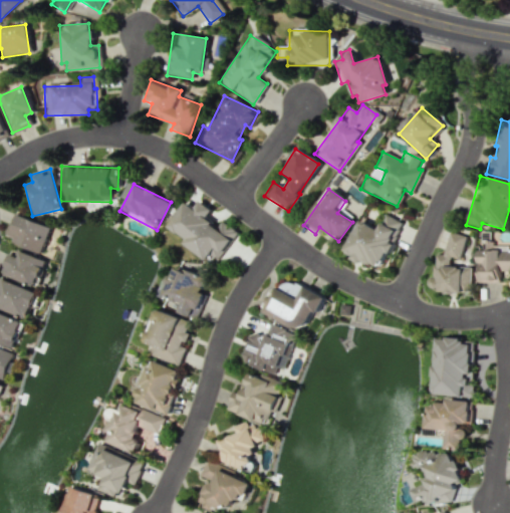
[(205,260),(208,256),(215,260),(234,232),(218,221),(215,226),(204,219),(209,211),(196,202),(192,209),(183,203),(164,231),(205,260)]
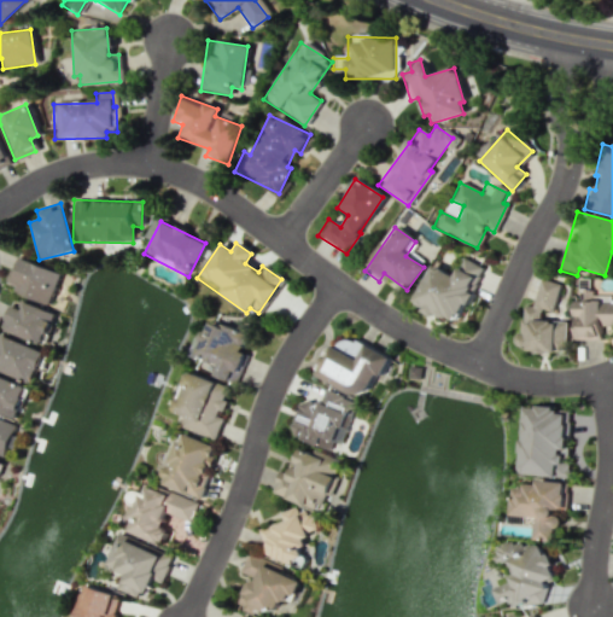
[(58,273),(19,258),(11,281),(22,285),(18,295),(46,306),(58,273)]
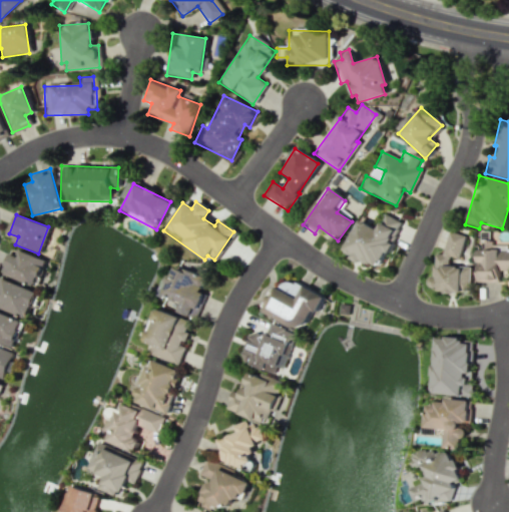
[(376,229),(358,220),(341,251),(376,270),(400,223),(384,214),(376,229)]
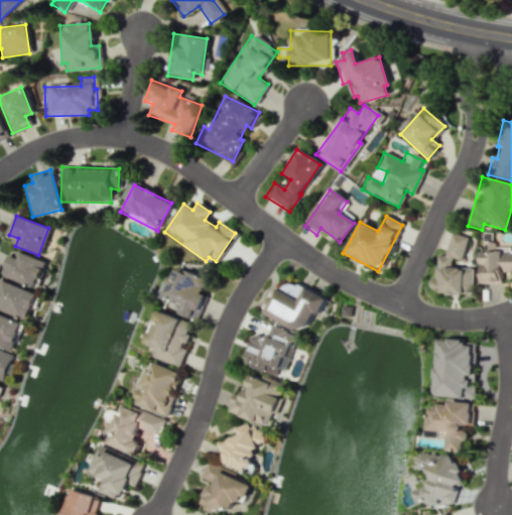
[(471,293),(472,266),(463,266),(464,236),(448,235),(446,256),(432,256),(431,292),(471,293)]
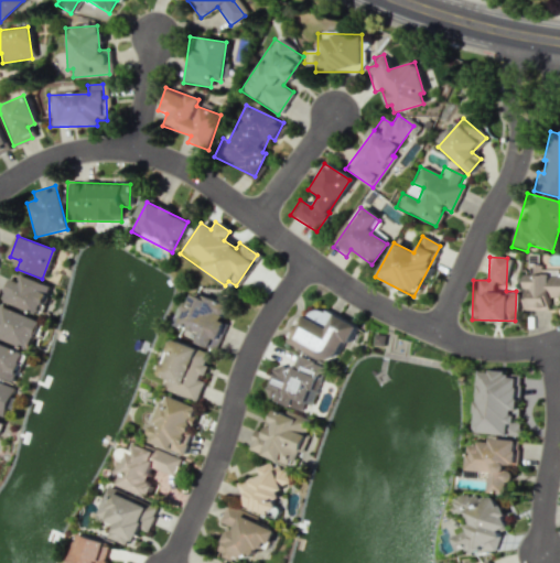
[(559,301),(559,271),(535,271),(535,275),(521,275),(521,310),(548,310),(548,302),(559,301)]
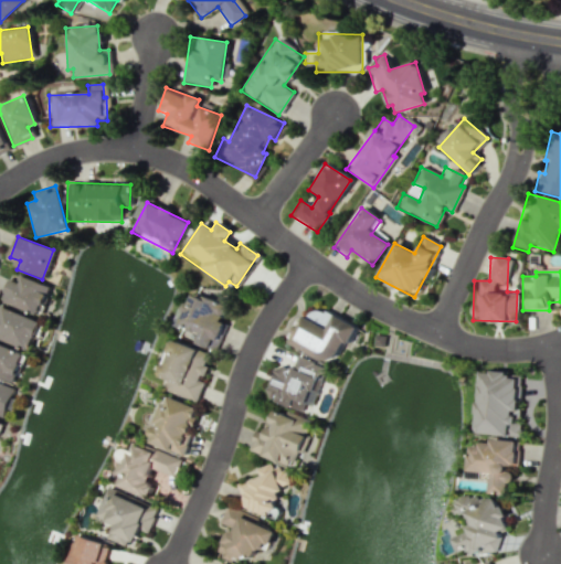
[(9,280),(1,301),(36,316),(48,287),(21,277),(18,284),(9,280)]
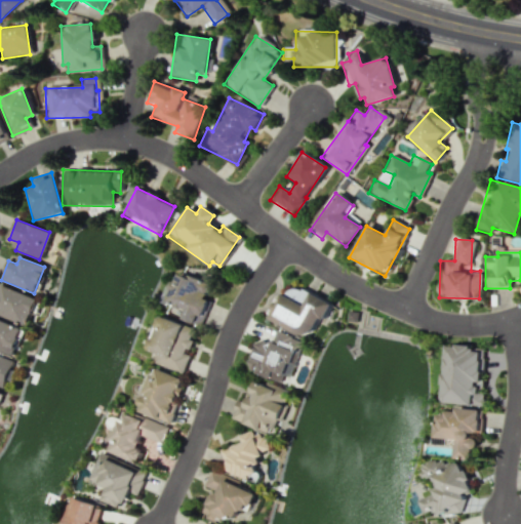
[(183,311),(179,320),(197,325),(212,276),(183,267),(179,276),(173,274),(164,305),(183,311)]
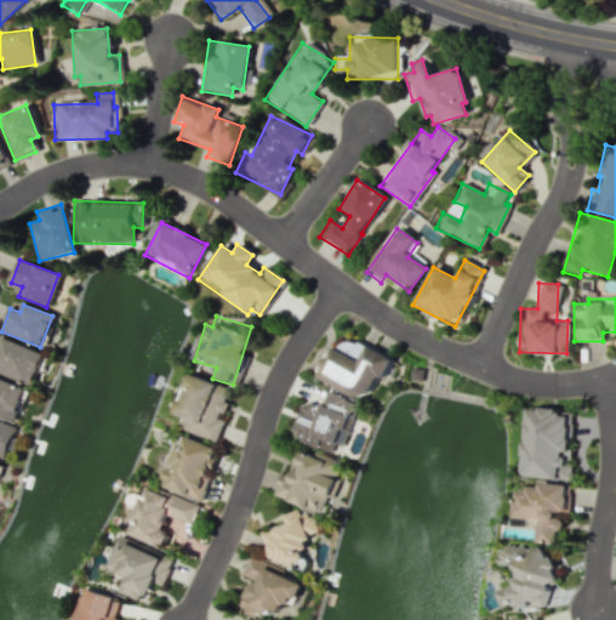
[(0,375),(29,386),(43,354),(0,337),(0,364),(1,365),(0,368),(0,375)]
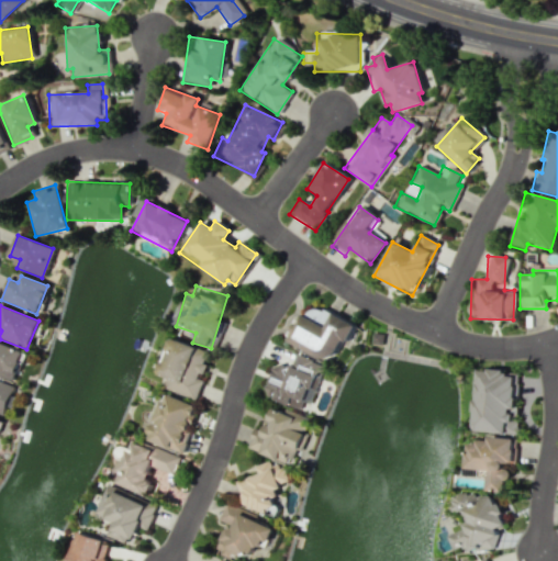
[(285,341),(327,365),(341,339),(346,343),(355,326),(332,314),(324,328),(315,323),(320,314),(304,305),(285,341)]
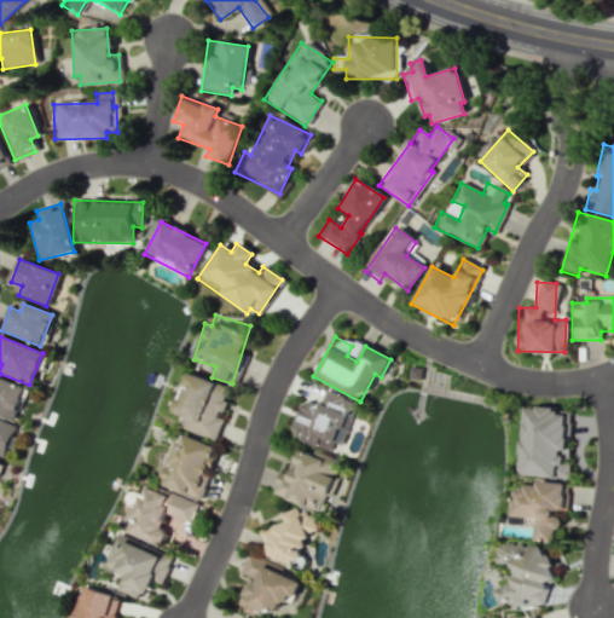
[(227,388),(187,374),(173,413),(183,416),(179,428),(214,440),(222,417),(218,416),(227,388)]
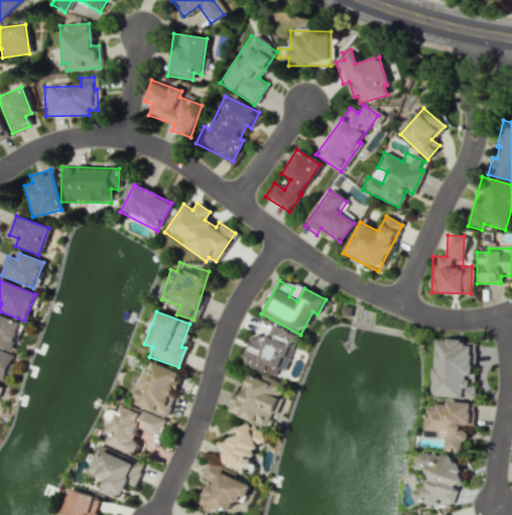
[(0,347),(9,350),(19,324),(0,316),(0,347)]
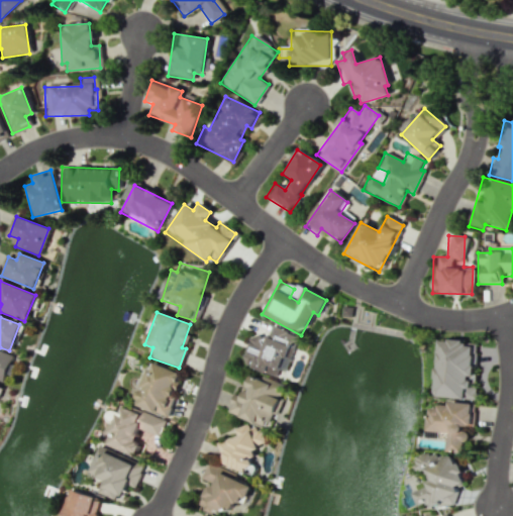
[(274,377),(277,370),(282,373),(296,334),(270,324),(264,339),(249,334),(239,365),(274,377)]
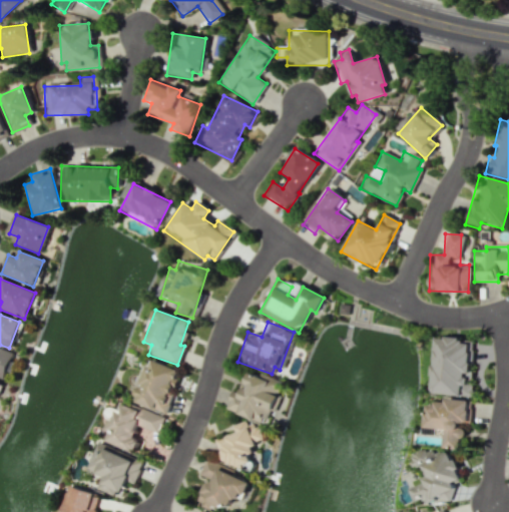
[(433,338),(429,394),(469,397),(469,385),(466,385),(470,340),(433,338)]
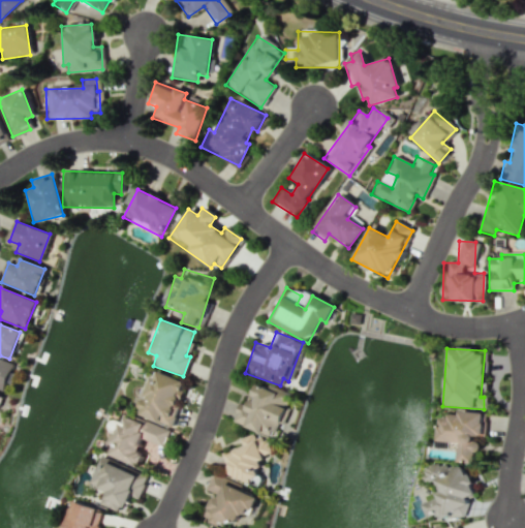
[(0,393),(1,393),(12,366),(0,361),(0,393)]
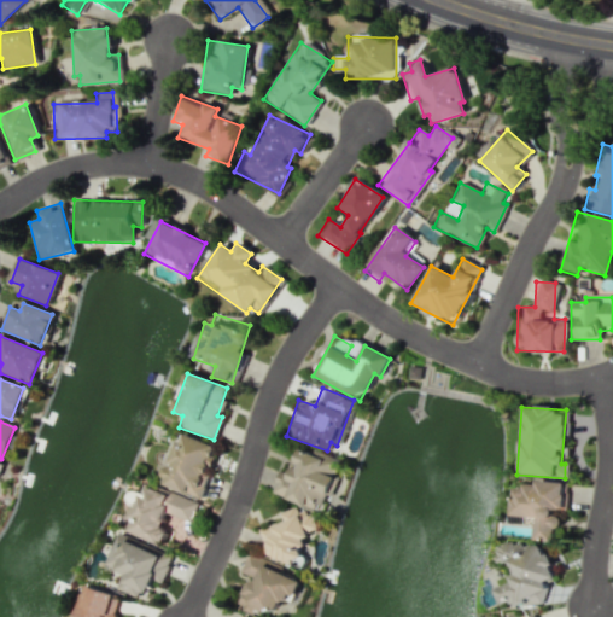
[(158,485),(197,499),(215,447),(176,434),(158,485)]
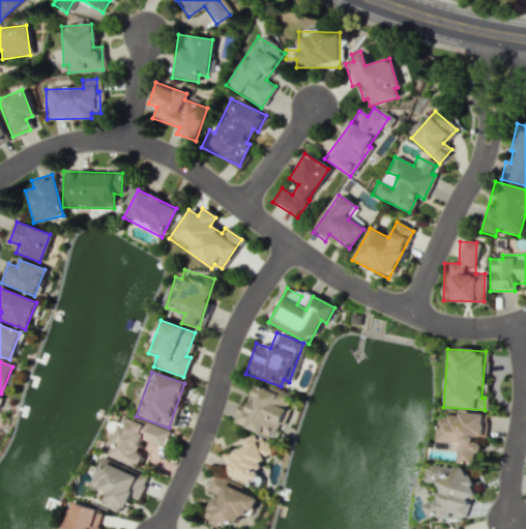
[(230,422),(272,439),(288,399),(253,385),(244,407),(237,404),(230,422)]
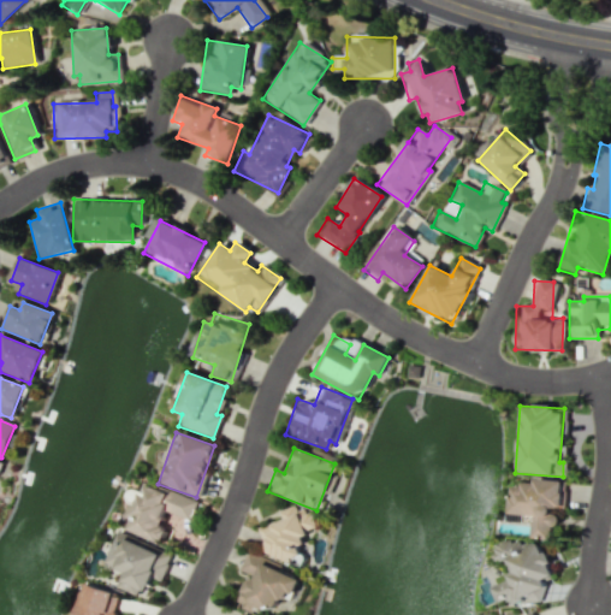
[(506,515),(531,516),(529,538),(552,540),(555,508),(561,508),(562,484),(509,480),(506,515)]
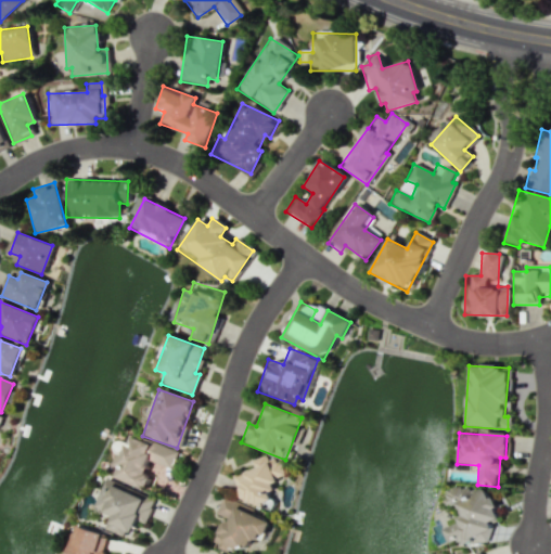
[(175,451),(130,435),(127,443),(120,440),(111,465),(117,467),(113,478),(145,490),(151,477),(142,474),(148,461),(168,468),(175,451)]
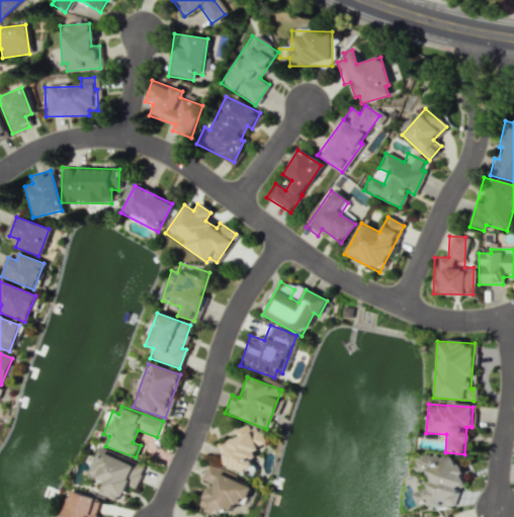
[(213,444),(223,475),(252,465),(248,451),(264,446),(260,431),(248,434),(246,426),(233,430),(235,437),(213,444)]
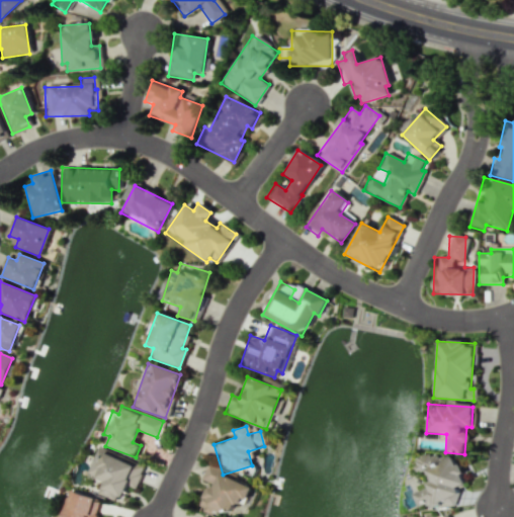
[(86,475),(103,481),(97,495),(117,503),(124,486),(134,489),(143,466),(97,447),(86,475)]
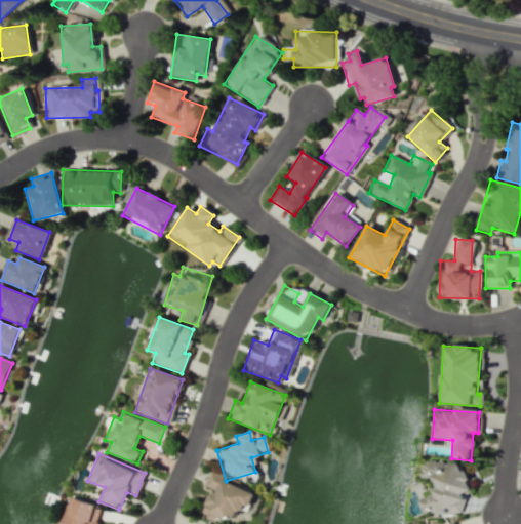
[(458,509),(457,506),(464,504),(461,494),(471,491),(459,457),(418,472),(421,478),(427,476),(433,493),(415,499),(419,514),(430,511),(433,518),(458,509)]
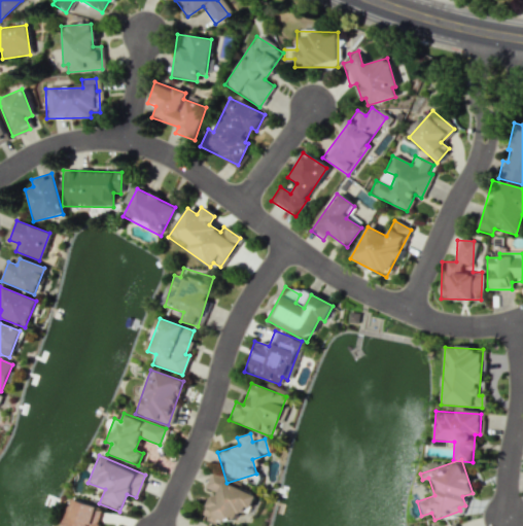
[(256,491),(207,475),(203,489),(213,492),(206,513),(245,525),(256,491)]
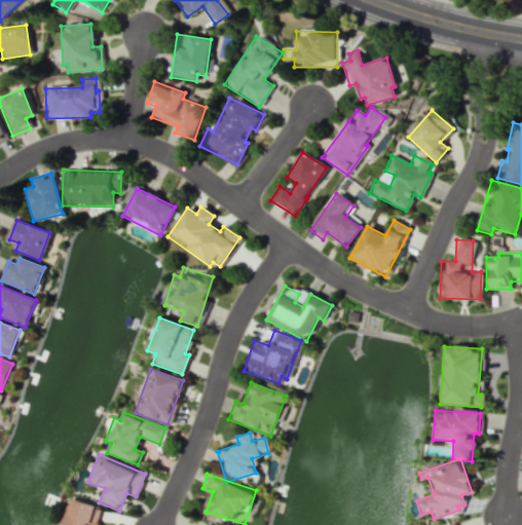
[(97,524),(102,509),(72,501),(67,520),(61,518),(59,524),(97,524)]
